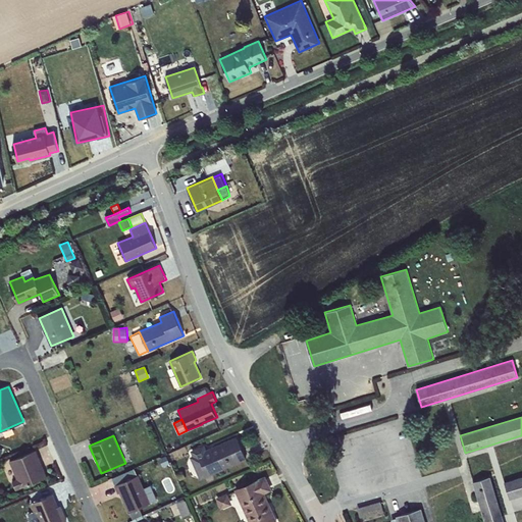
[(205,445),(191,451),(193,455),(190,457),(200,479),(246,459),(237,436),(206,449),(205,445)]
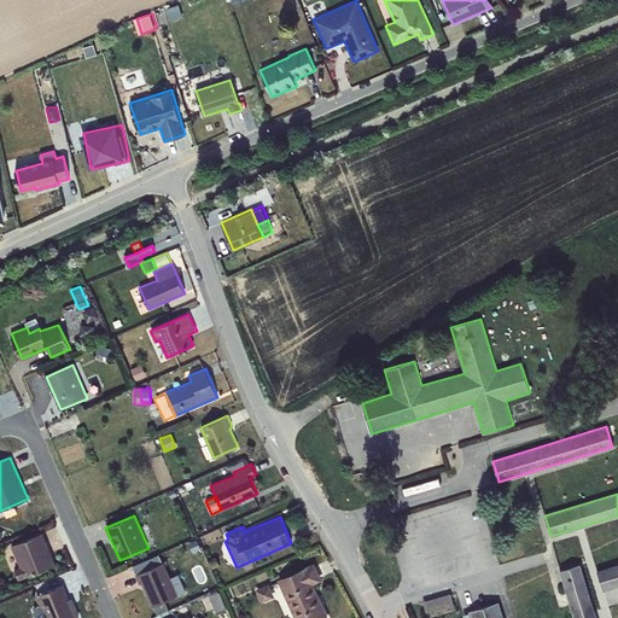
[(41,532),(11,546),(19,566),(13,570),(18,581),(56,565),(41,532)]
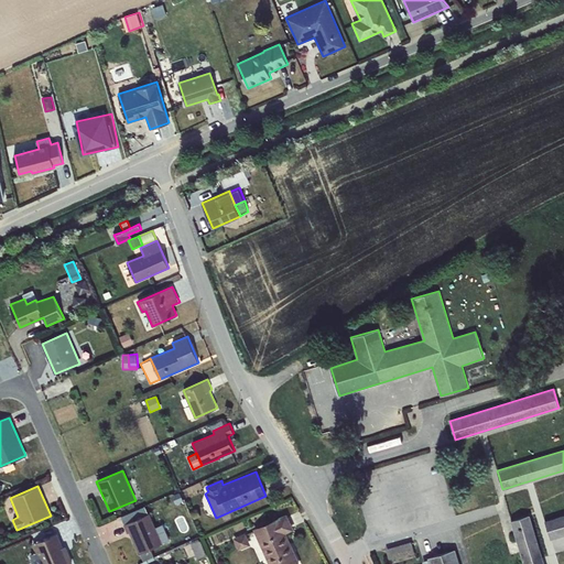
[(149,512),(125,523),(139,554),(170,540),(162,523),(155,527),(149,512)]
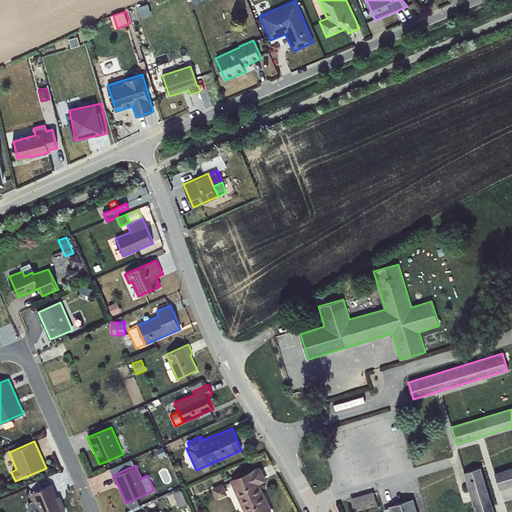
[(260,466),(230,480),(244,511),(272,511),(260,484),(267,480),(260,466)]
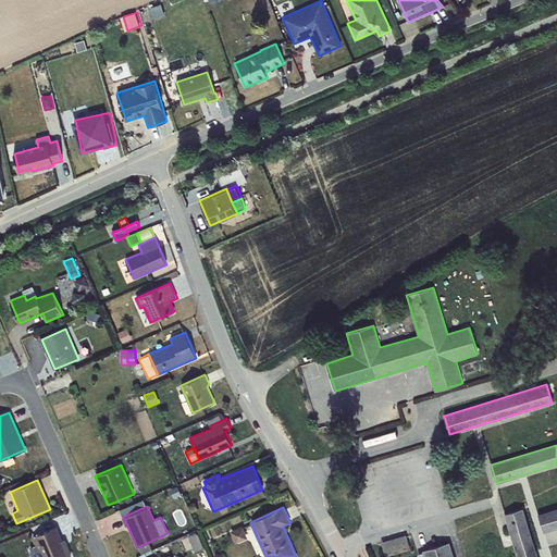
[(454,556),(449,543),(422,551),(423,552),(424,556),(537,556),(523,508),(505,515),(517,556),(454,556)]
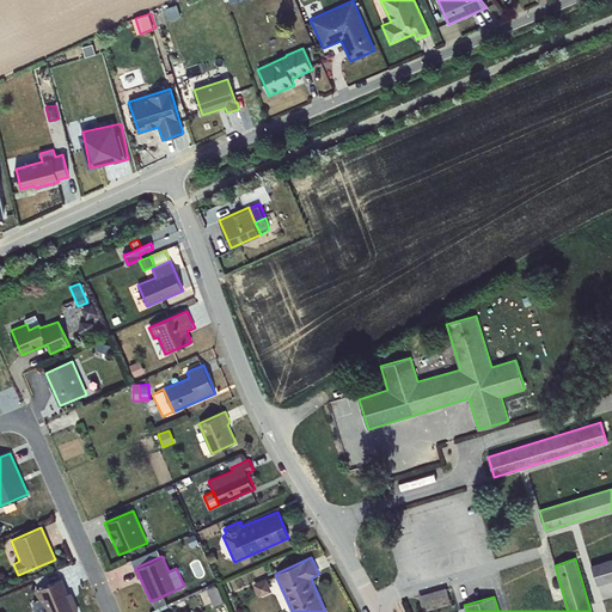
[(611,558),(591,564),(597,586),(611,580),(611,558)]
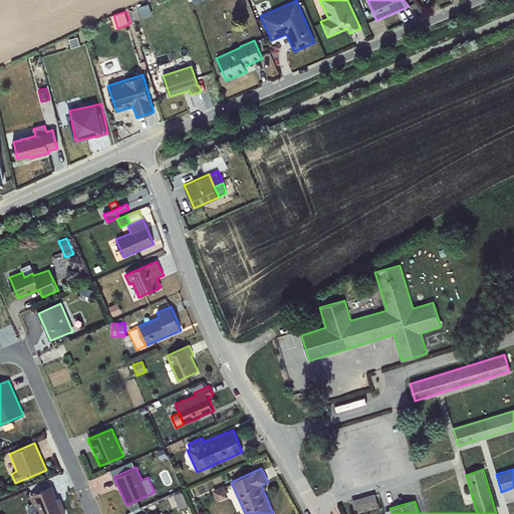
[(224,485),(213,490),(218,501),(228,496),(224,485)]
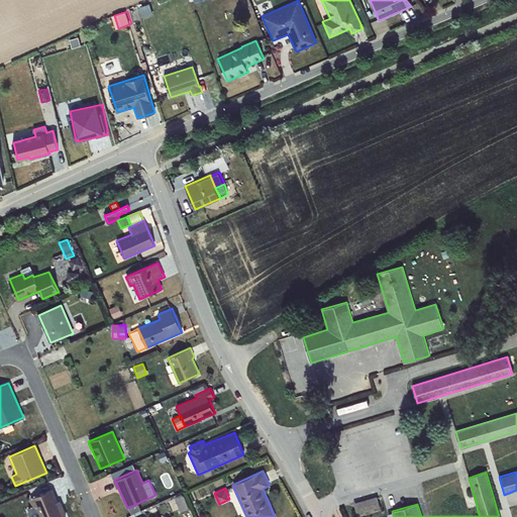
[(53,489),(29,499),(33,509),(35,507),(39,516),(66,516),(67,516),(60,501),(59,502),(53,489)]
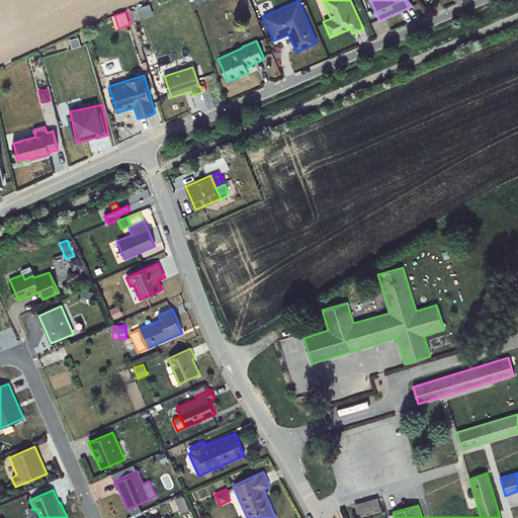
[(183,497),(175,500),(181,514),(189,511),(183,497)]
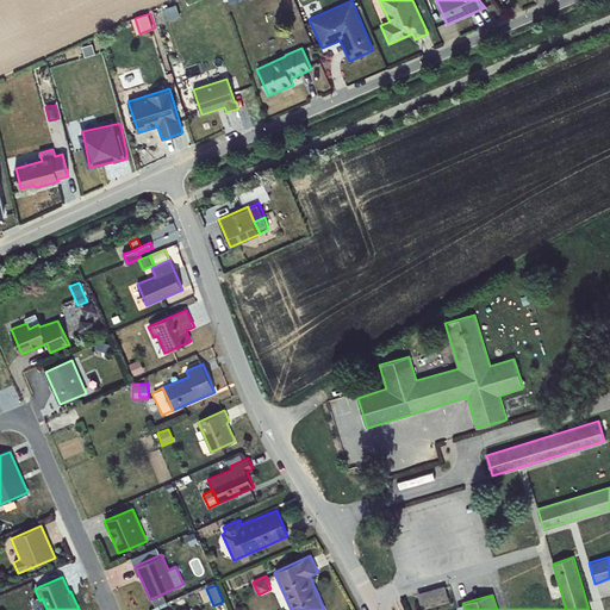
[(444,585),(417,593),(422,609),(449,602),(444,585)]
